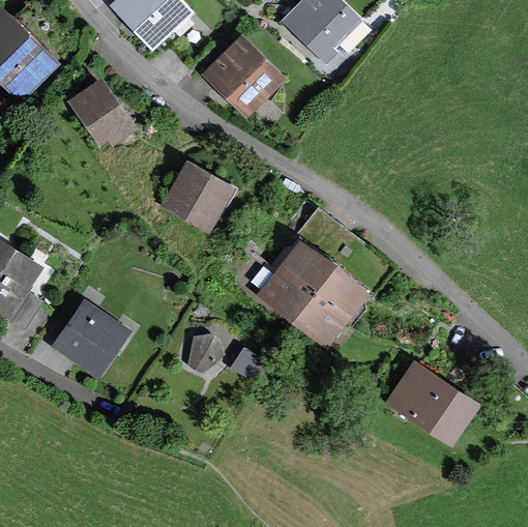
[(194,15),(179,0),(113,0),(106,7),(151,55),(194,15)]
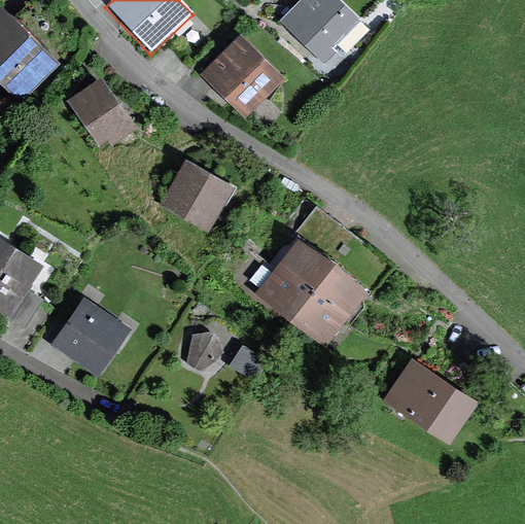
[(358,21),(337,0),(300,0),(278,24),(322,67),(334,56),(329,51),(358,21)]
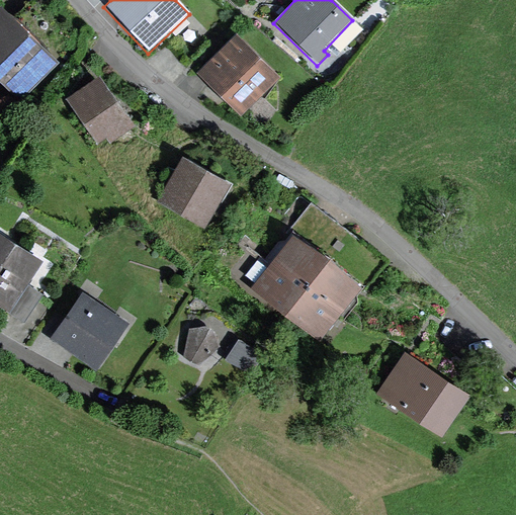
[(0,81),(20,102),(60,63),(0,5),(0,81)]
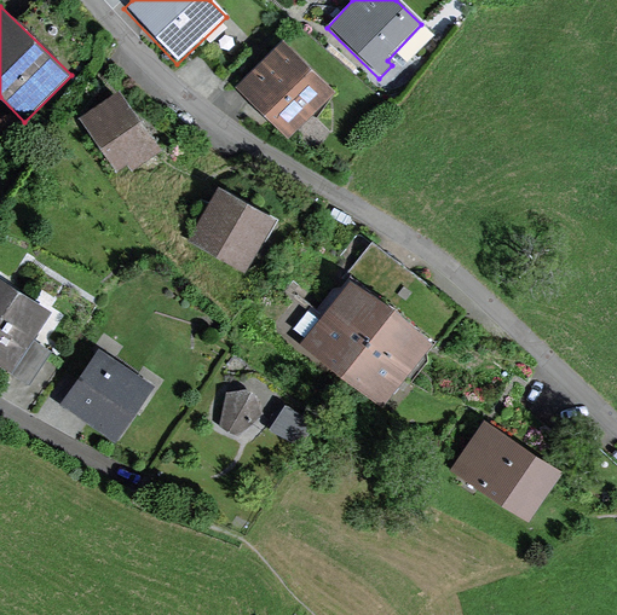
[(334,94),(281,41),(231,91),(284,144),(334,94)]
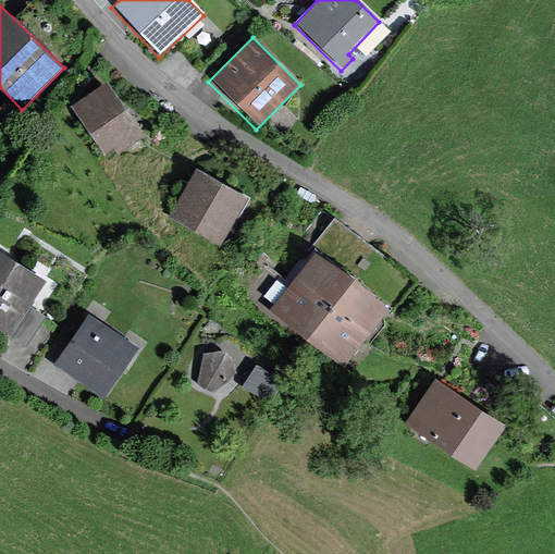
[(147,137),(109,83),(72,108),(106,157),(115,150),(120,156),(147,137)]
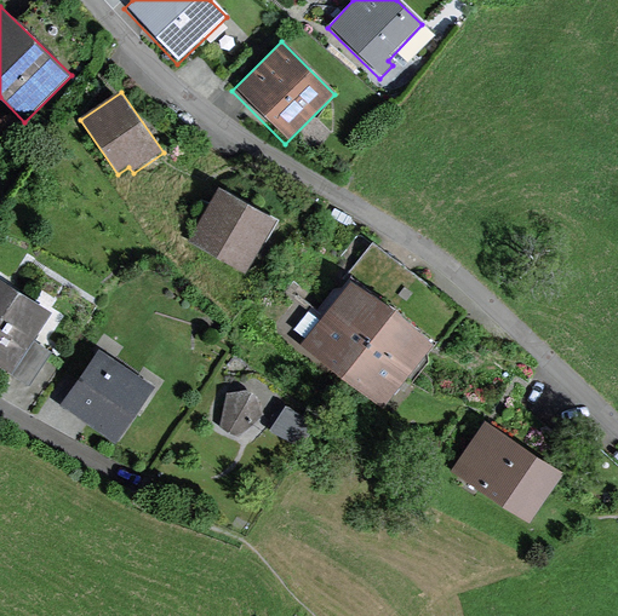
[(246,275),(278,220),(219,186),(188,241),(246,275)]
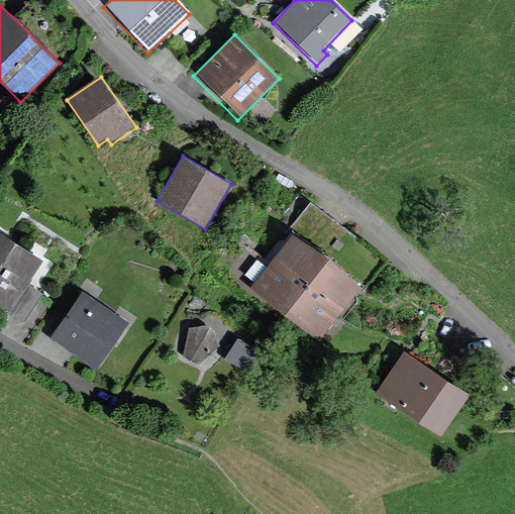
[(42,260),(0,230),(0,305),(9,311),(27,282),(42,260)]
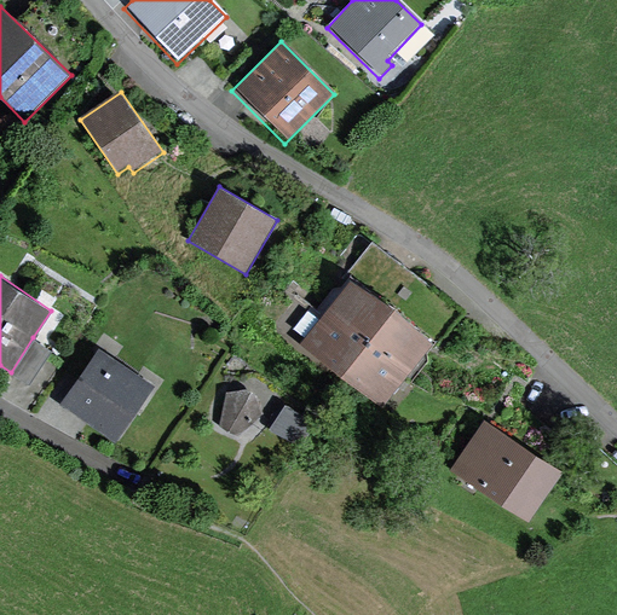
[(319,317),(307,307),(293,325),(305,335),(300,342),(341,373),(392,308),(351,277),(319,317)]
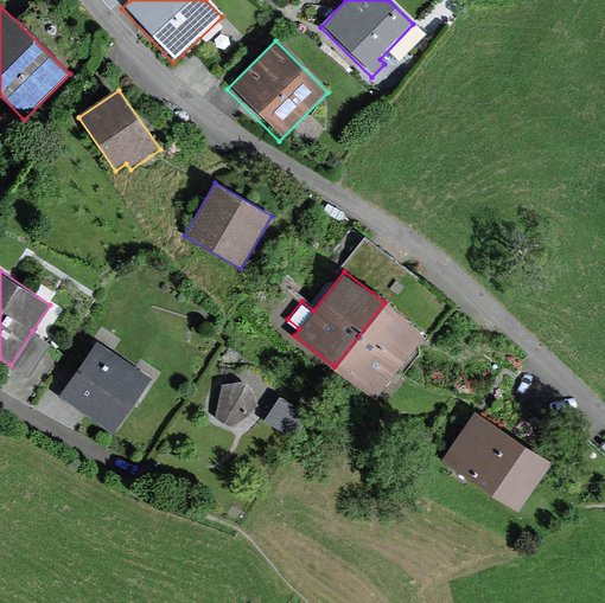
[(425,333),(384,302),(335,366),(374,397),(375,397),(384,404),(407,374),(397,367),(425,333)]
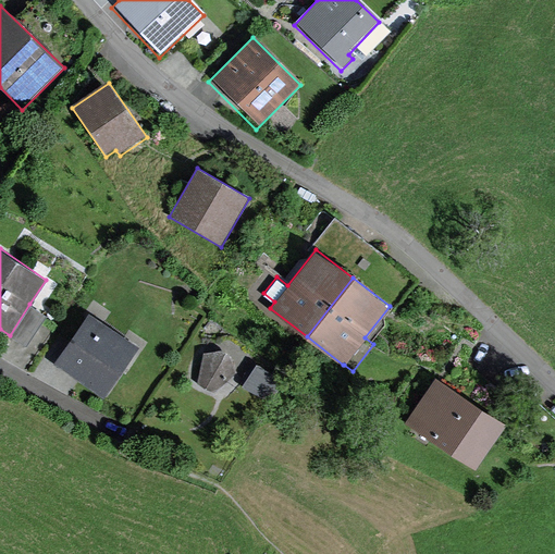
[(29,304),(10,335),(26,346),(47,316),(29,304)]
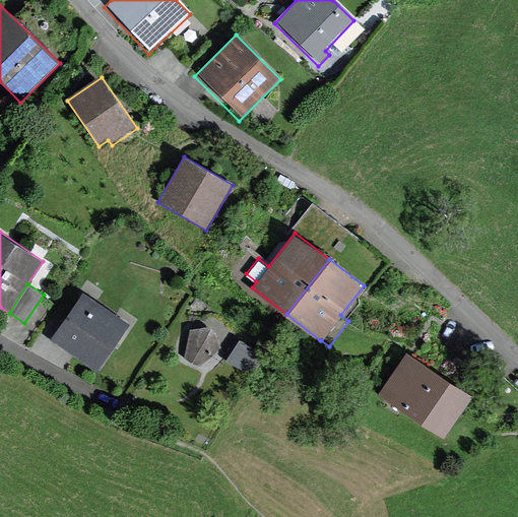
[(129,324),(82,292),(49,339),(96,372),(129,324)]
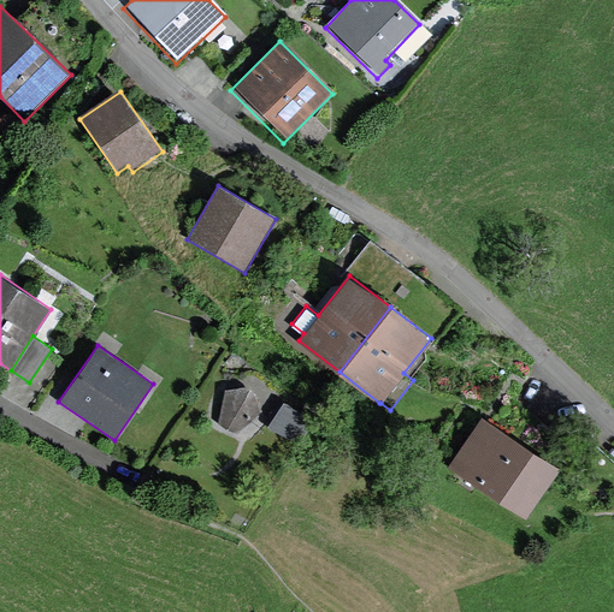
[(261,410),(253,391),(246,386),(224,390),(218,422),(225,429),(236,433),(261,410)]
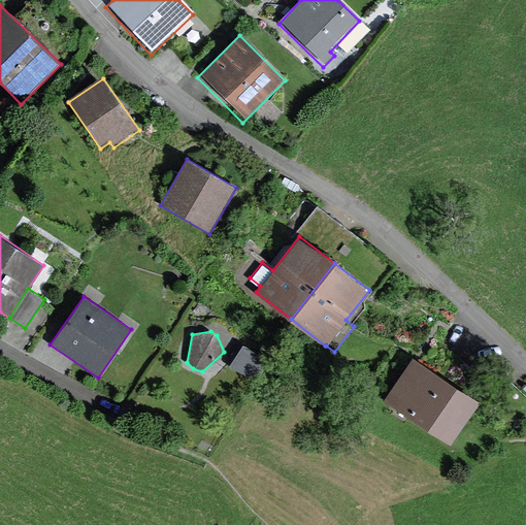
[(268,362),(242,345),(229,365),(255,382),(268,362)]
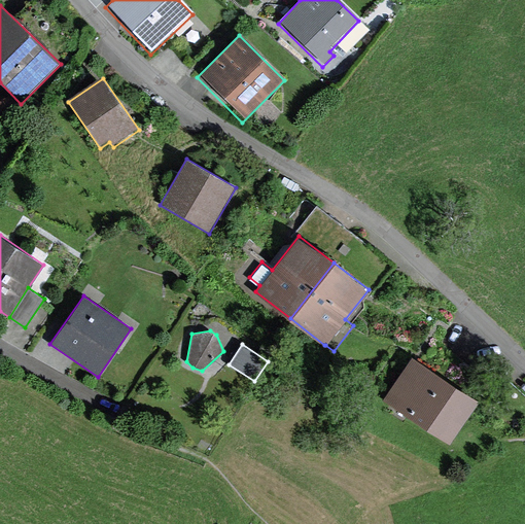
[(452,444),(481,402),(414,356),(385,398),(452,444)]
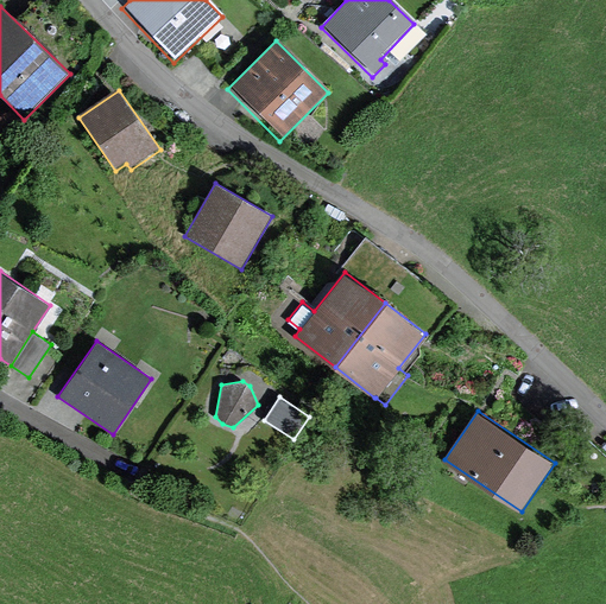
All buildings are outlined.
